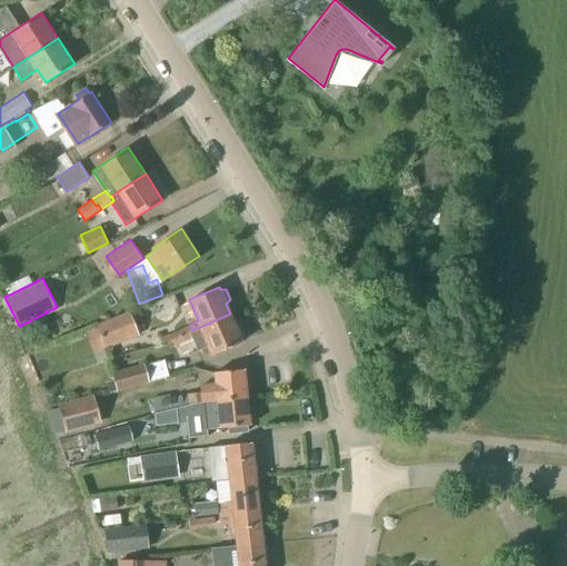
[(130,310),(96,324),(106,348),(139,335),(130,310)]
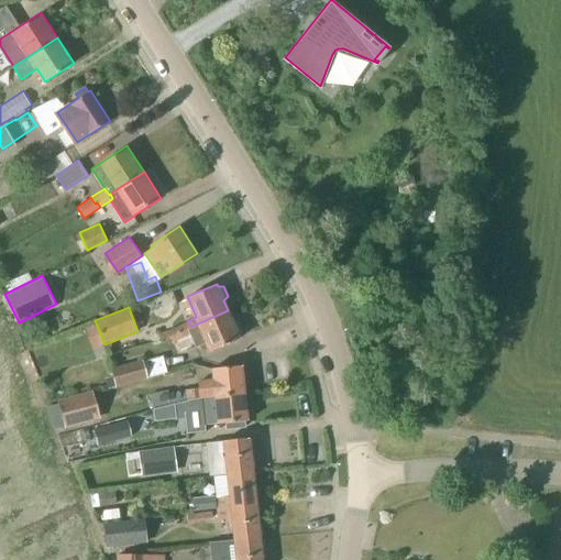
[(187,321),(177,326),(182,338),(191,333),(196,347),(207,342),(210,350),(240,337),(239,335),(243,330),(239,320),(233,320),(228,310),(190,327),(187,321)]
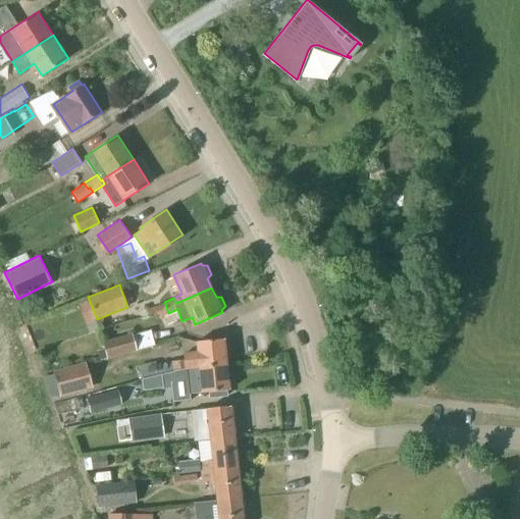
[(164,302),(154,306),(156,311),(158,317),(168,313),(164,302)]
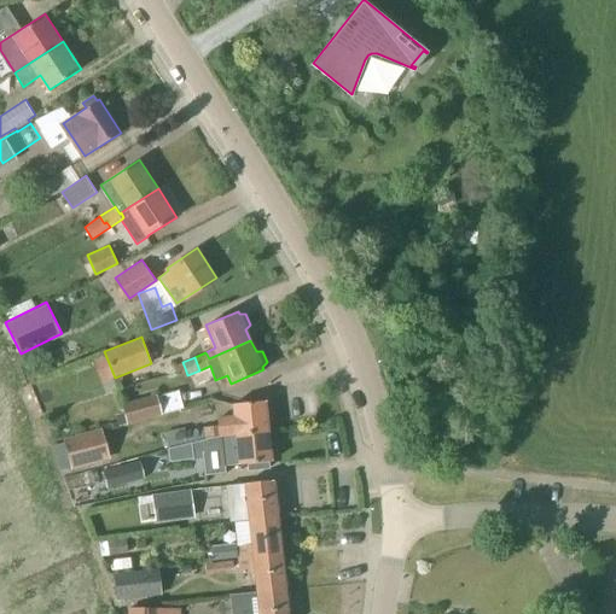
[(167,386),(169,405),(187,404),(186,385),(167,386)]
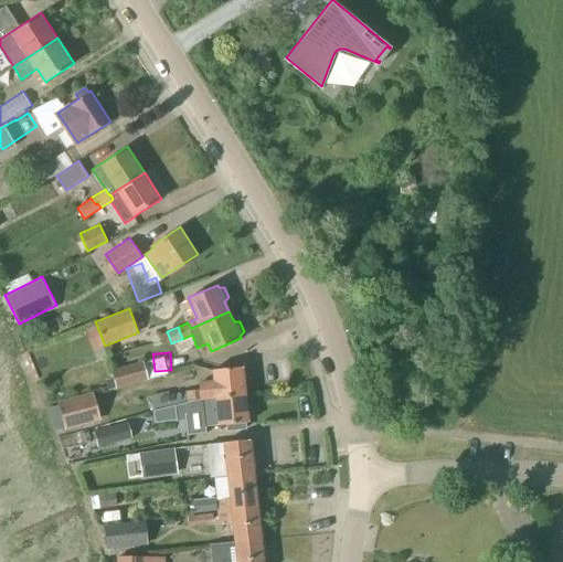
[(116,388),(148,379),(142,360),(112,369),(116,388)]
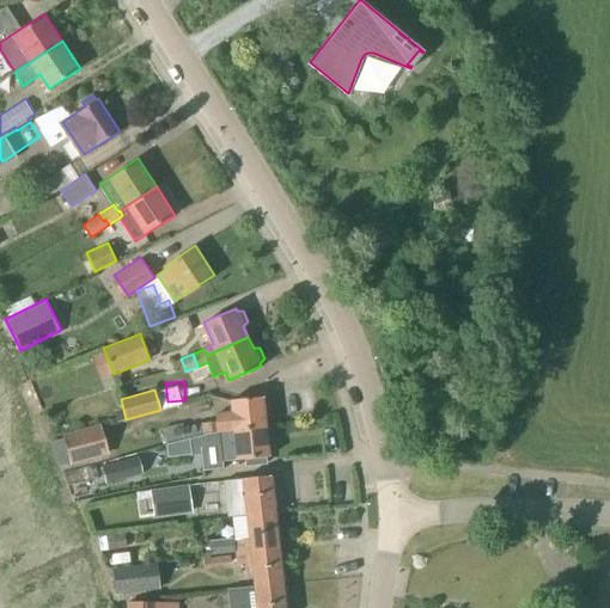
[(203,433),(268,425),(264,395),(231,399),(232,410),(214,412),(215,421),(202,422),(202,423),(203,433)]
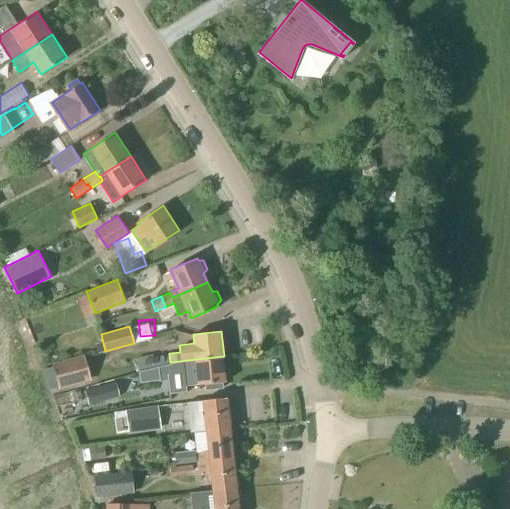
[(59,388),(92,379),(84,354),(52,363),(59,388)]
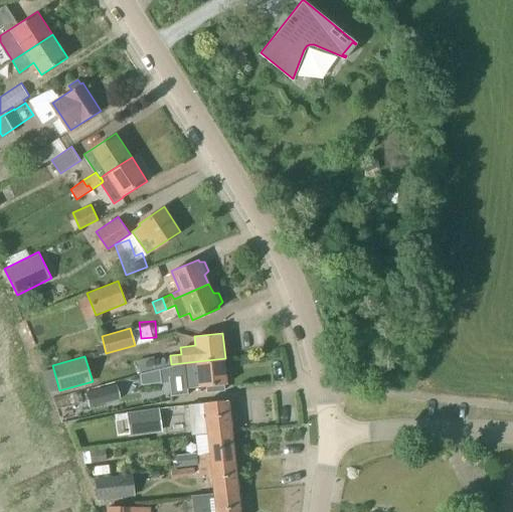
[(228,383),(225,358),(171,364),(172,373),(185,372),(187,387),(208,385),(209,390),(225,388),(225,383),(228,383)]
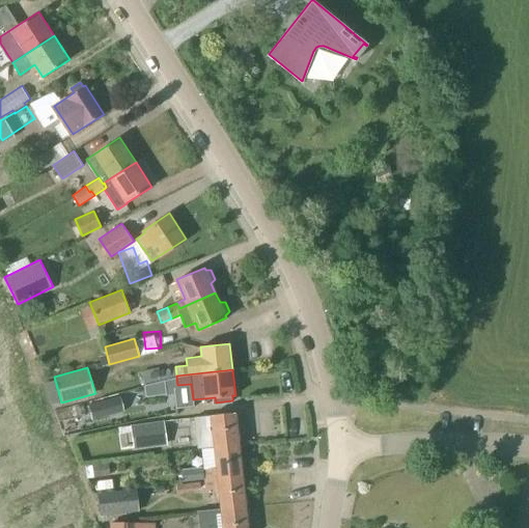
[(92,418),(124,409),(120,395),(88,404),(92,418)]
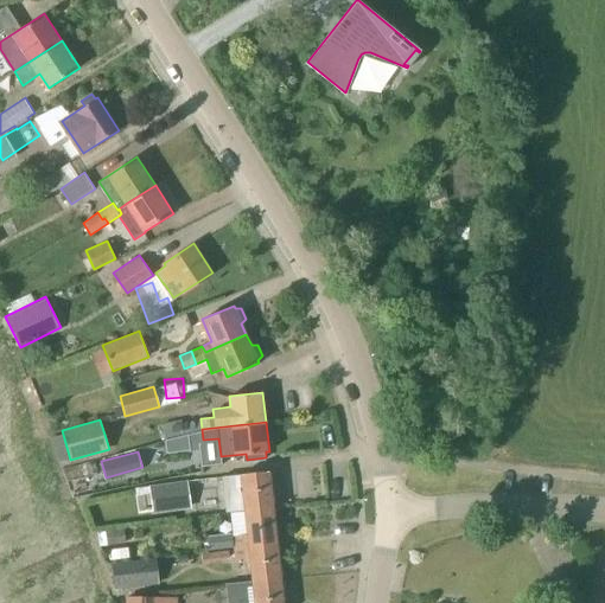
[(241,473),(222,475),(225,511),(246,508),(246,510),(274,506),(271,470),(241,473)]
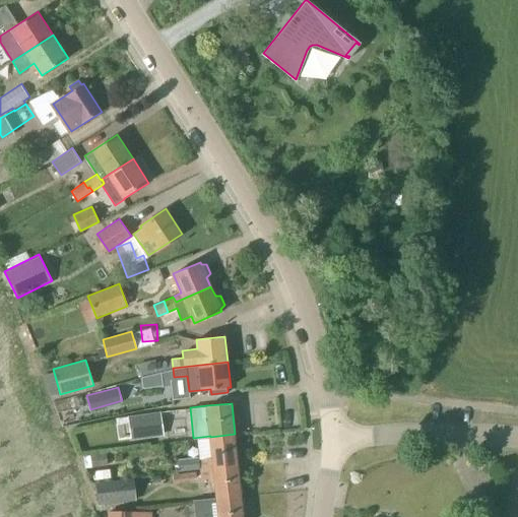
[(131,439),(164,435),(160,411),(128,415),(131,439)]
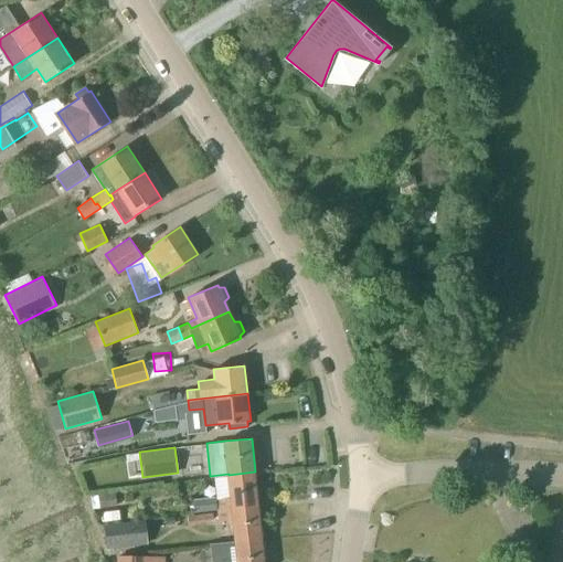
[(218,499),(216,499),(218,509),(232,508),(258,505),(255,472),(229,475),(231,497),(218,499)]
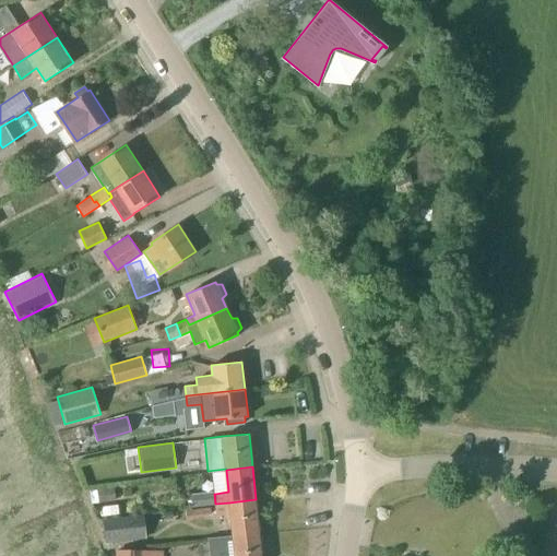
[(192,506),(214,504),(213,491),(191,493),(192,506)]
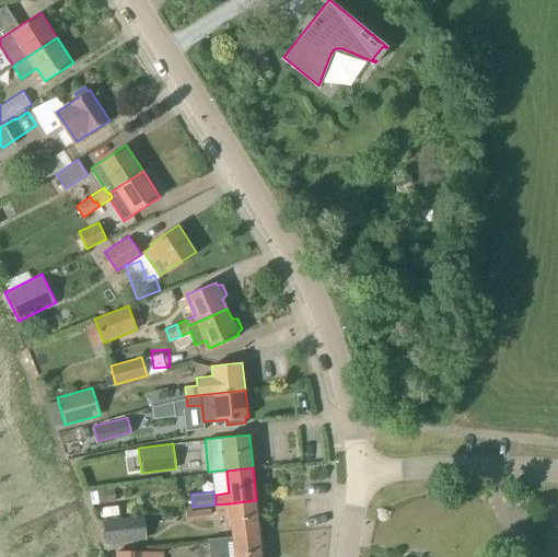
[(124,510),(124,498),(107,499),(107,511),(124,510)]
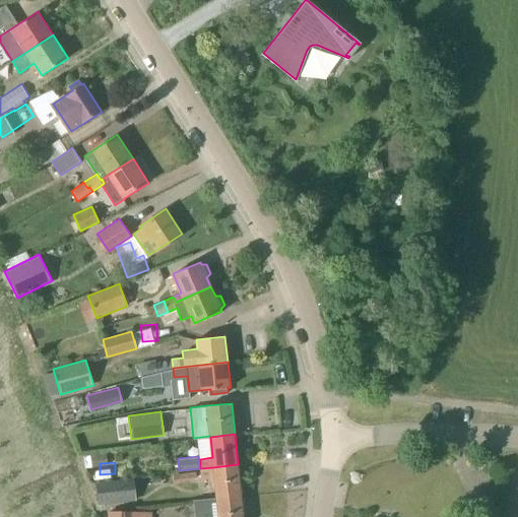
[(213,467),(200,468),(201,479),(214,478),(216,497),(239,495),(242,494),(238,464),(213,467)]
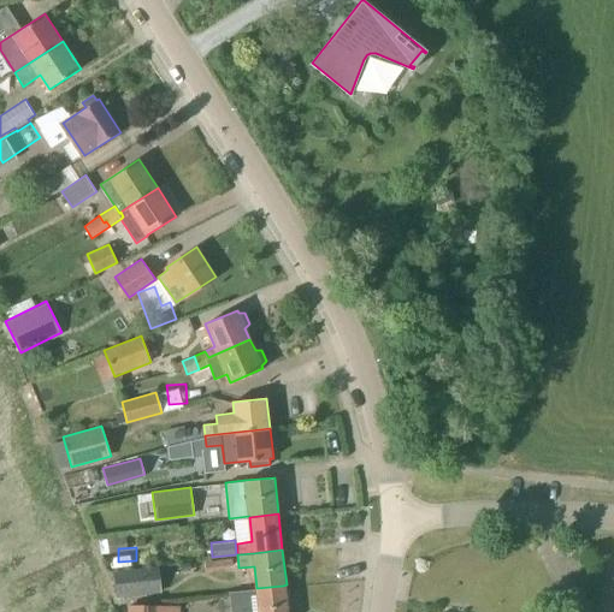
[(257,588),(230,590),(231,611),(288,611),(287,584),(283,586),(257,588)]
